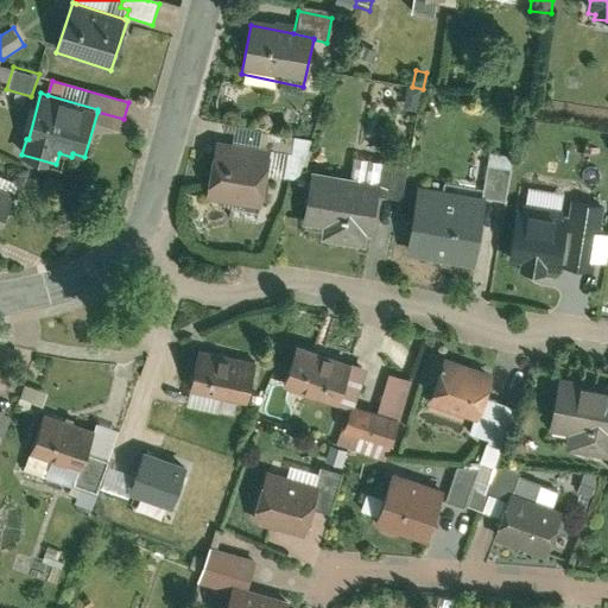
[(306,140),(293,138),(287,163),(302,166),(306,140)]
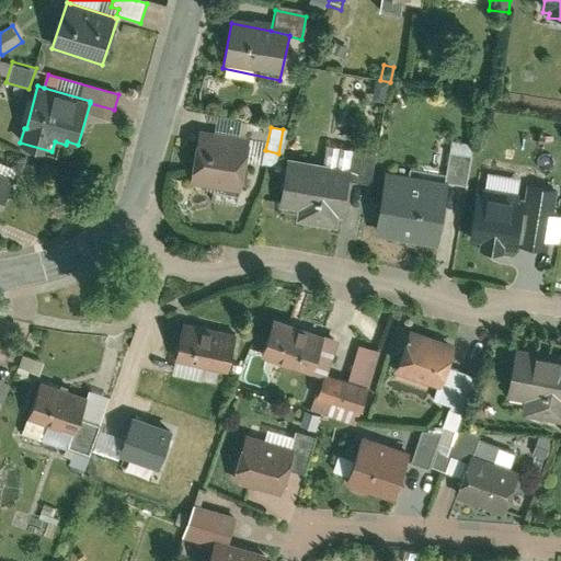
[(251,142),(199,133),(191,183),(213,187),(239,192),(241,193),(251,142)]
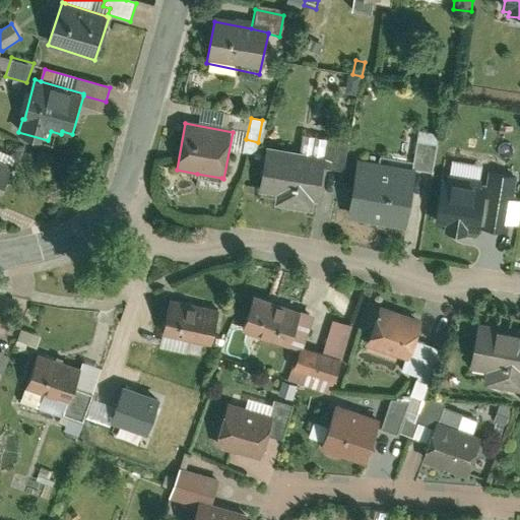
[(417,130),(411,170),(416,171),(431,173),(438,134),(417,130)]
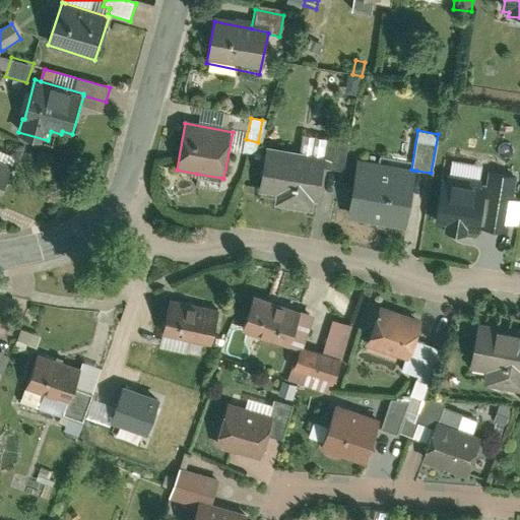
[(298,152),(321,156),(325,138),(302,134),(298,152)]
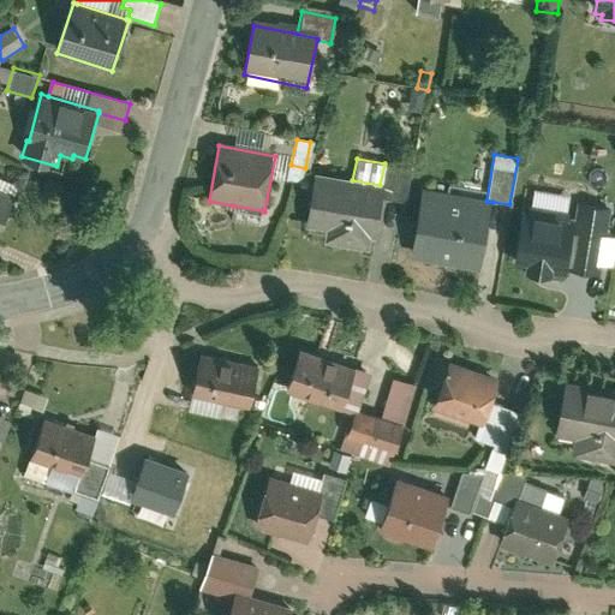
[(352,180),(317,173),(306,225),(326,228),(324,239),(375,249),(387,186),(380,185),(352,180)]
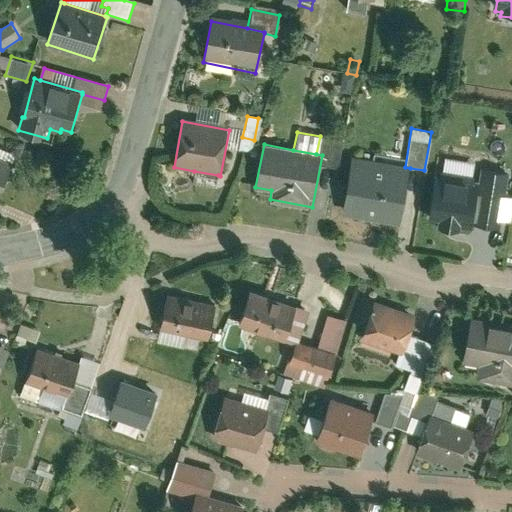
[(0,149),(0,159),(12,166),(16,157),(0,149)]
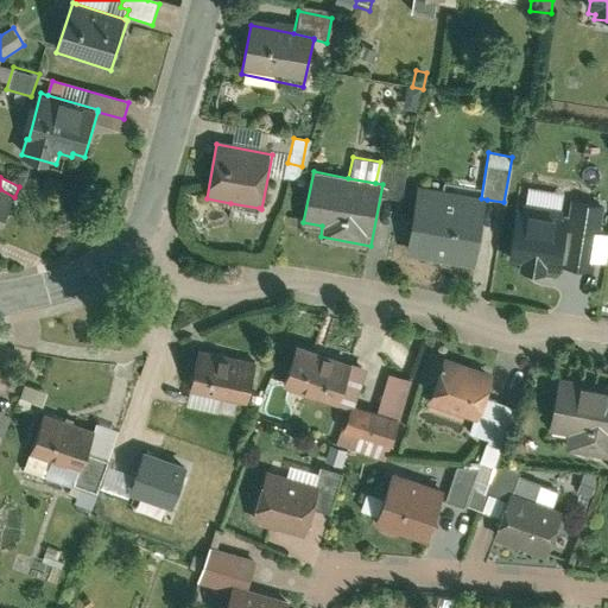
[(443,191),(420,188),(409,254),(476,266),(487,200),(481,198),(482,191),(444,185),(443,191)]
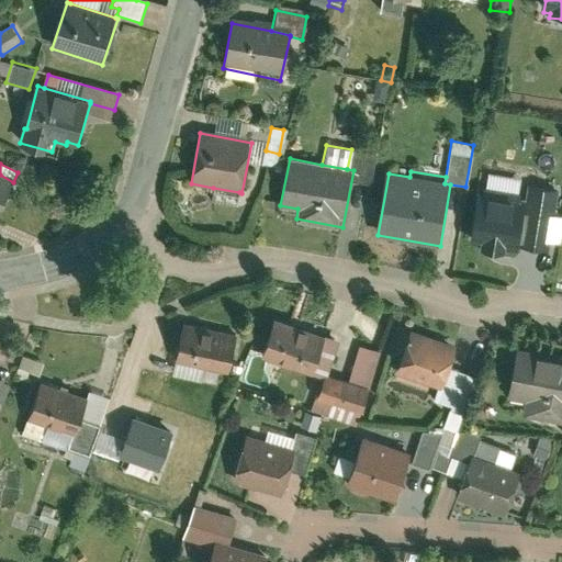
[(0,210),(13,182),(0,175),(0,210)]
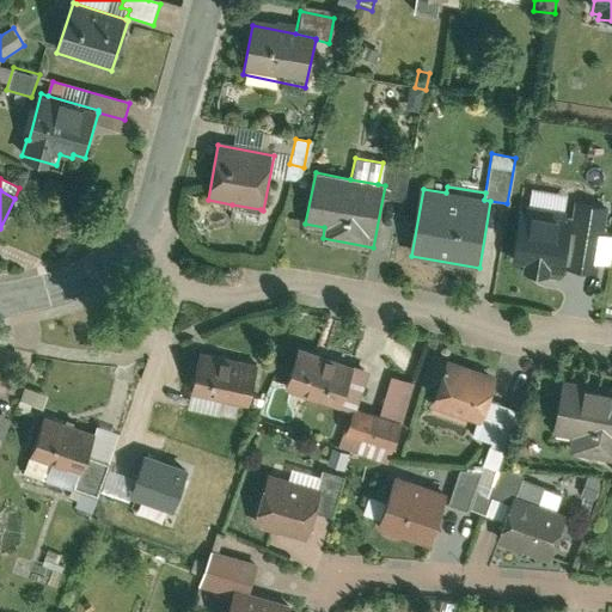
[(580,203),(576,221),(568,268),(594,273),(606,208),(580,203)]
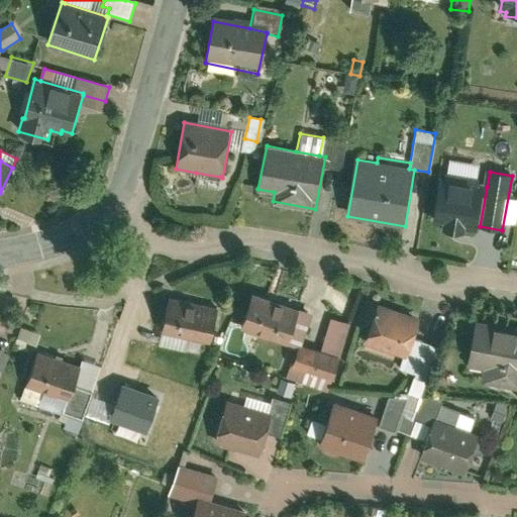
[(220,177),(196,173),(194,184),(218,189),(220,177)]
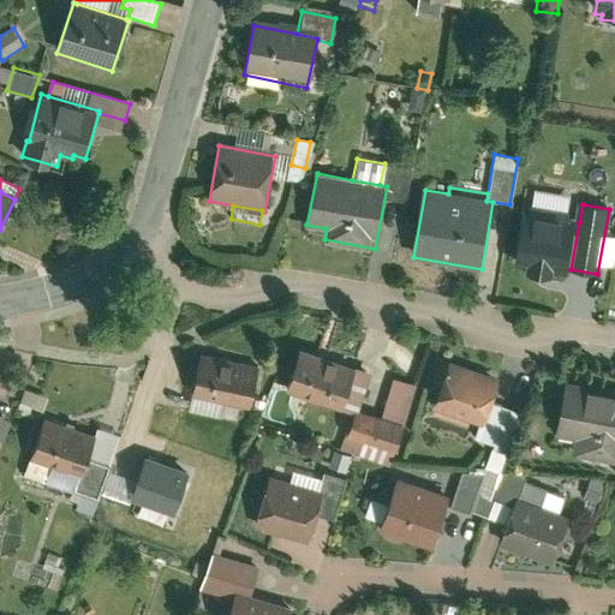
[(525,213),(515,260),(529,262),(527,270),(562,276),(563,268),(571,269),(579,222),(525,213)]
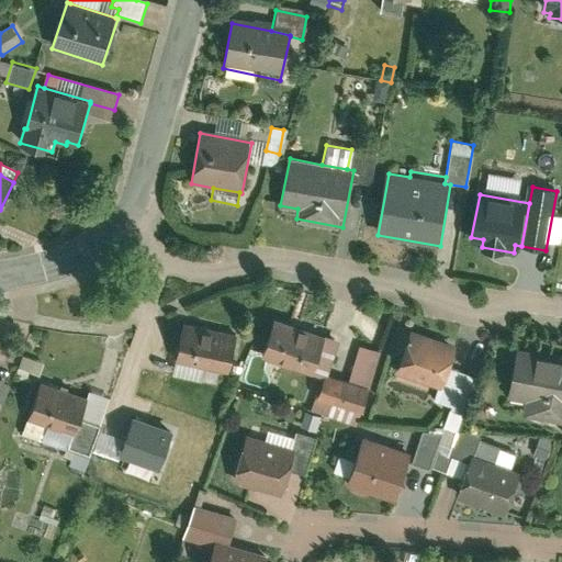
[(281,305),(269,341),(321,359),(333,323),(281,305)]
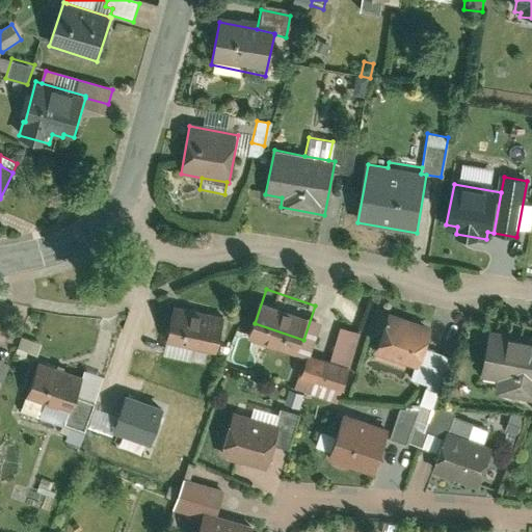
[(231,302),(180,292),(173,329),(214,338),(223,340),(231,302)]
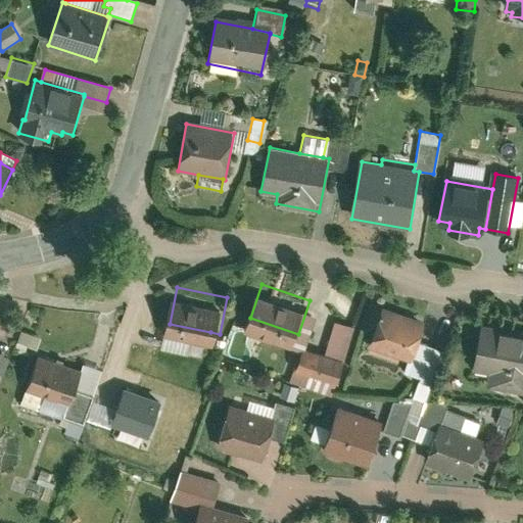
[(433,307),(390,293),(377,333),(414,345),(420,347),(427,328),(433,307)]
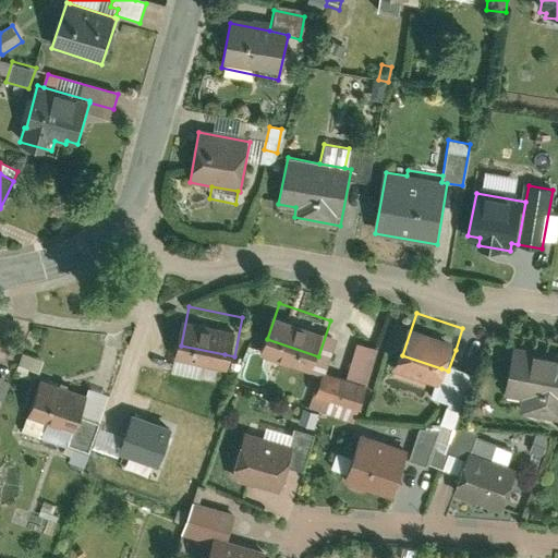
[(557,340),(522,334),(513,379),(530,383),(528,397),(557,402),(557,340)]
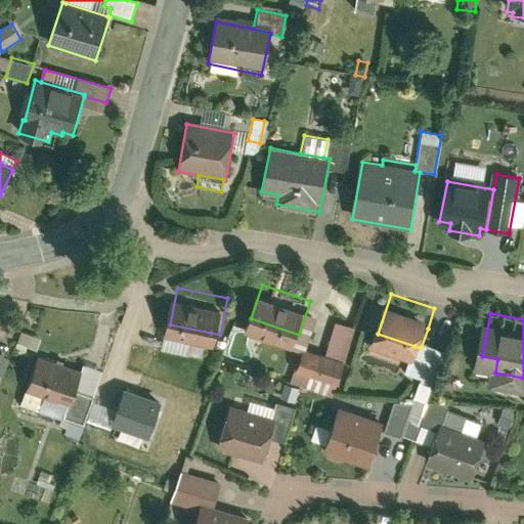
[(209,344),(211,333),(170,324),(168,336),(209,344)]
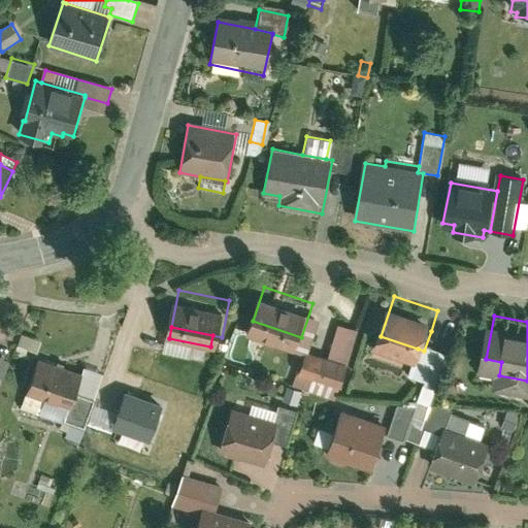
[(441,335),(431,331),(424,351),(418,349),(413,362),(431,368),(441,335)]
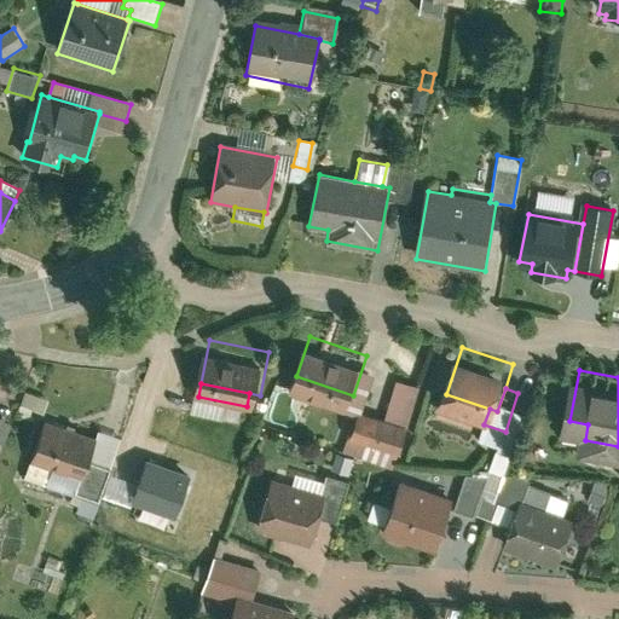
[(393,391),(389,404),(414,411),(417,399),(393,391)]
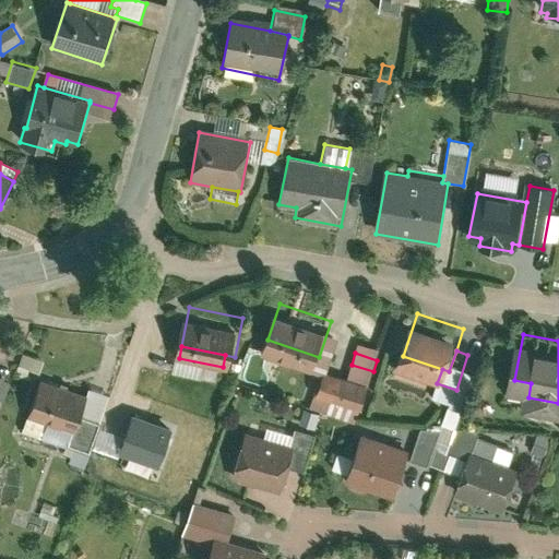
[(352,365),(332,358),(323,387),(339,392),(340,389),(367,397),(376,372),(373,371),(352,365)]
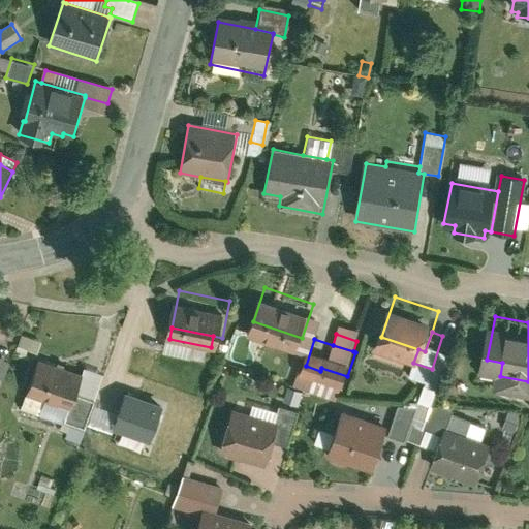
[(0,342),(0,353),(12,359),(17,349),(0,342)]
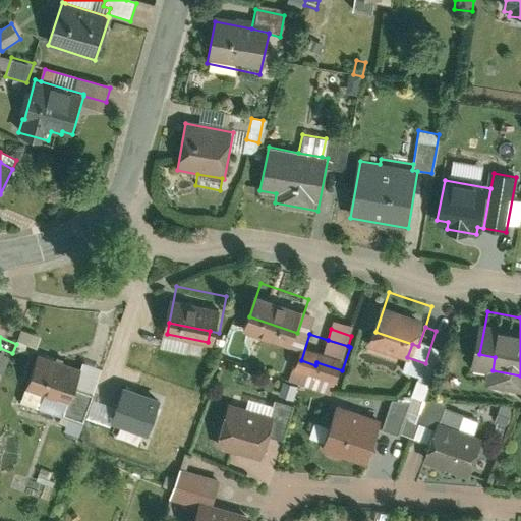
[(80,368),(37,352),(24,387),(66,401),(68,402),(73,387),(80,368)]
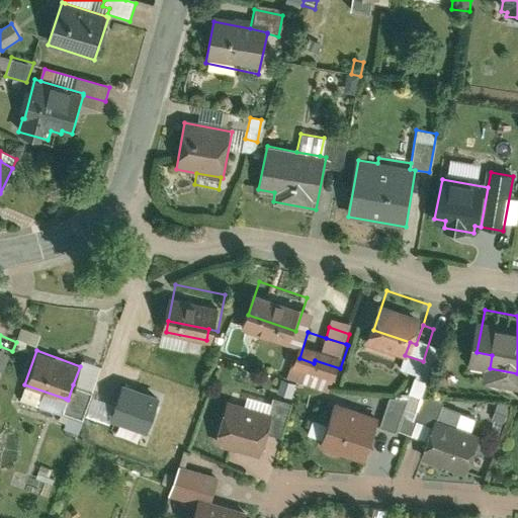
[(101,367),(82,360),(80,366),(73,384),(93,393),(101,367)]
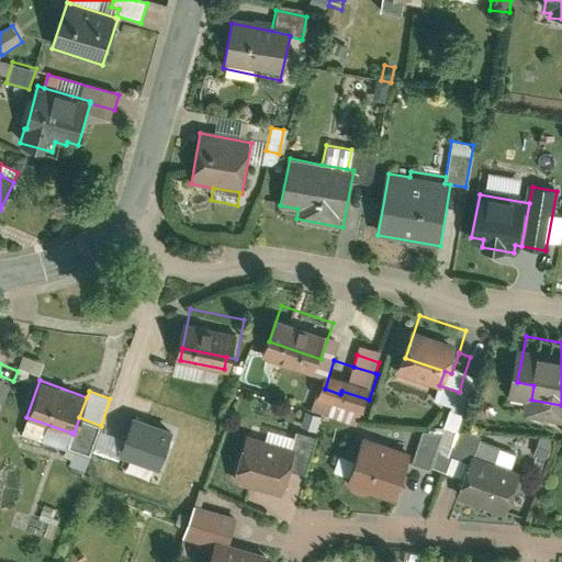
[(79,417),(74,434),(69,446),(76,448),(90,453),(92,449),(100,430),(101,426),(79,417)]
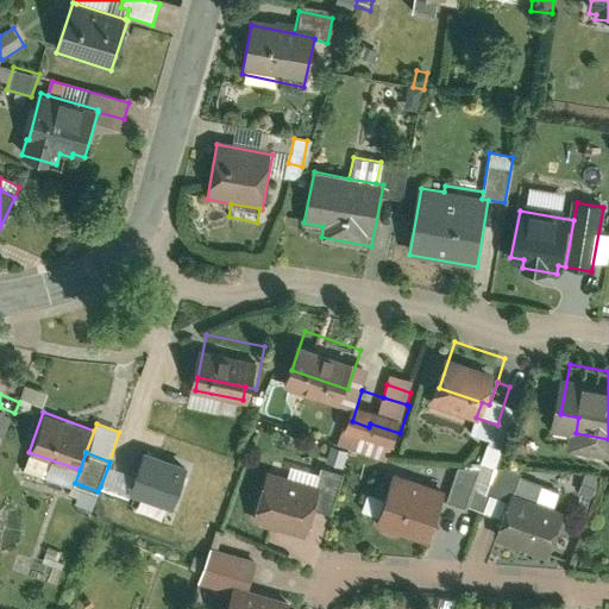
[(187,465),(144,452),(135,476),(129,491),(173,506),(187,465)]
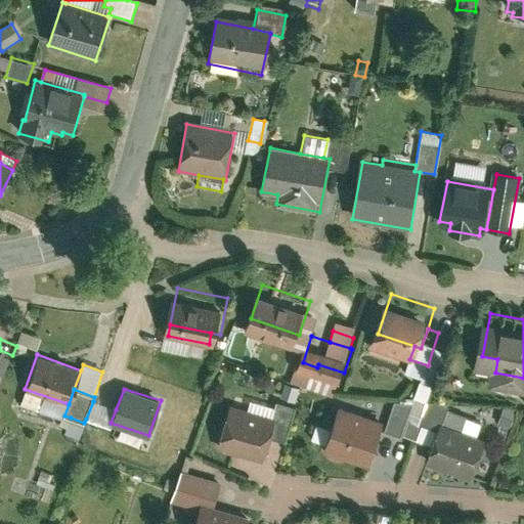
[(428,411),(445,418),(455,392),(446,389),(433,390),(432,393),(426,410),(428,411)]
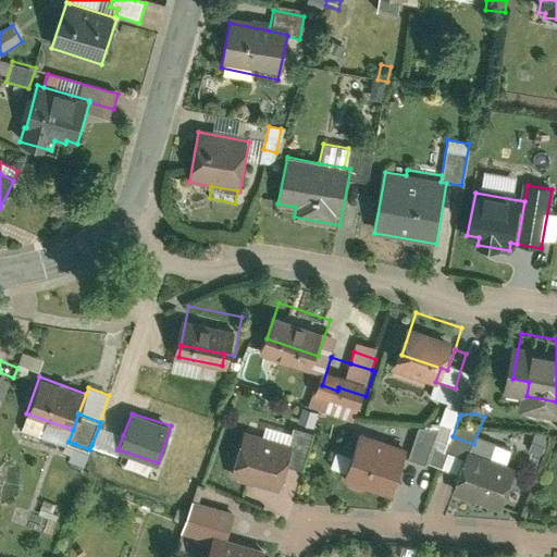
[(271,415),(268,425),(295,433),(298,423),(271,415)]
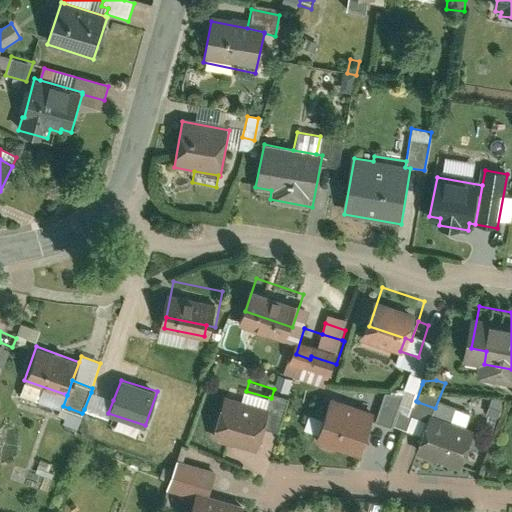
[(399,404),(405,387),(390,381),(384,399),(399,404)]
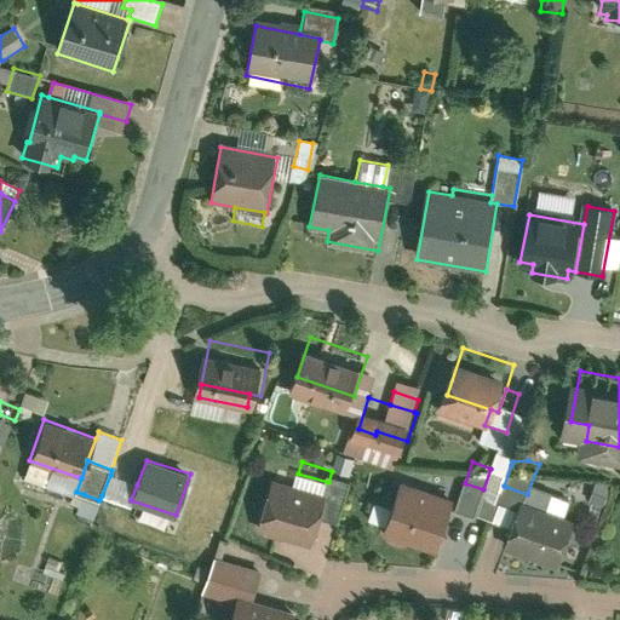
[(498,500),(504,486),(511,465),(494,461),(491,469),(483,489),(482,492),(498,500)]
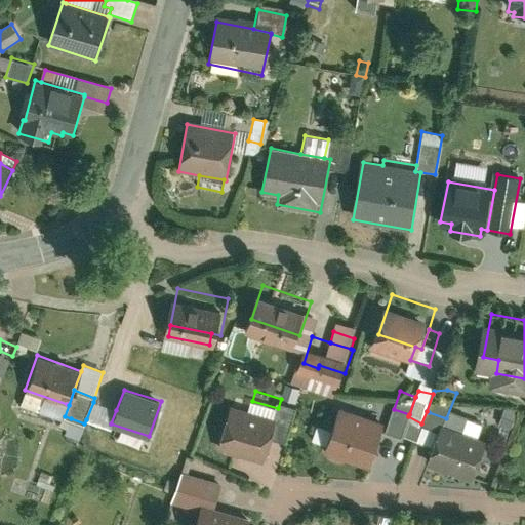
[(283,392),(281,399),(278,408),(283,410),(296,414),(301,398),(283,392)]
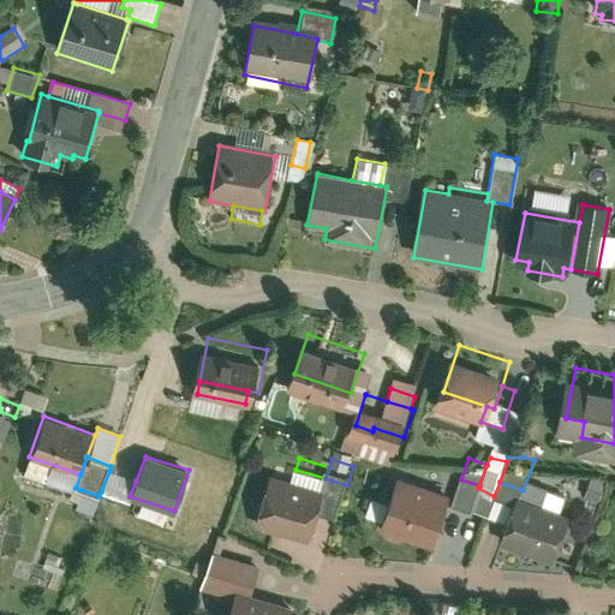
[(278,464),(262,513),(316,529),(332,481),(326,478),(296,470),(278,464)]
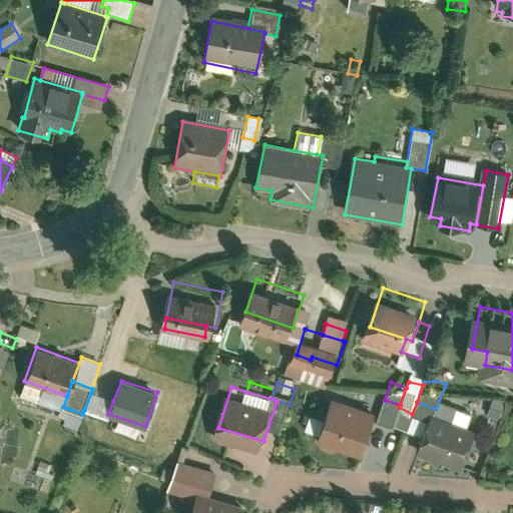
[(337,387),(323,430),(368,445),(382,402),(337,387)]
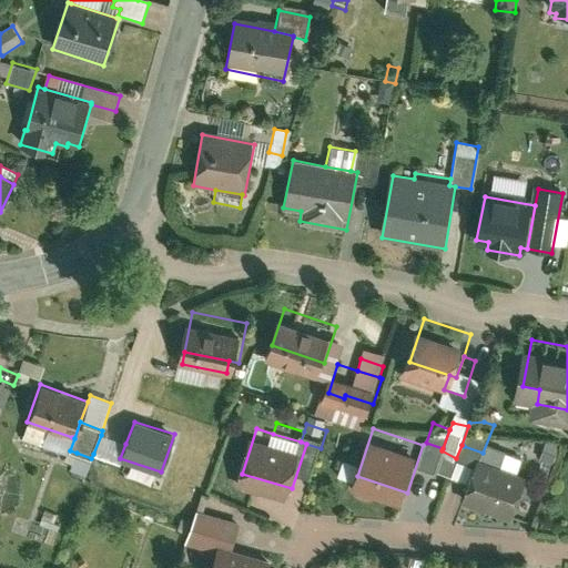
[(494,430),(488,445),(506,453),(511,438),(513,437),(494,430)]
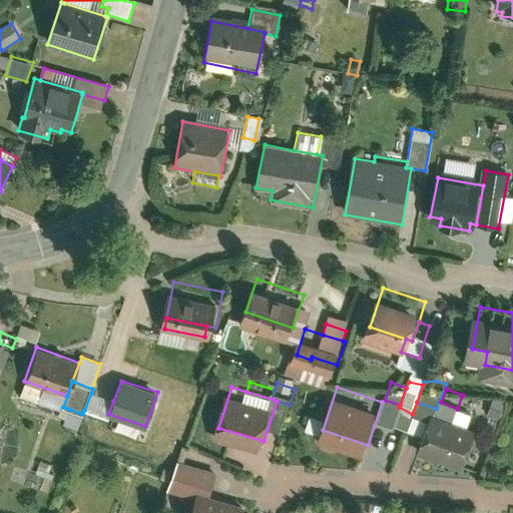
[(84,410),(106,418),(108,414),(113,401),(91,393),(84,410)]
